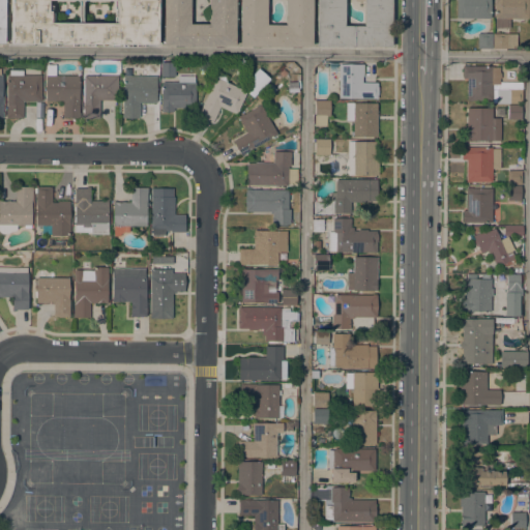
[(121,47),(121,43),(101,43),(101,47),(93,46),(93,43),(80,43),(80,47),(71,47),(71,43),(55,43),(55,46),(46,46),(46,42),(11,42),(11,0),(157,0),(157,43),(130,43),(130,47),(121,47)]
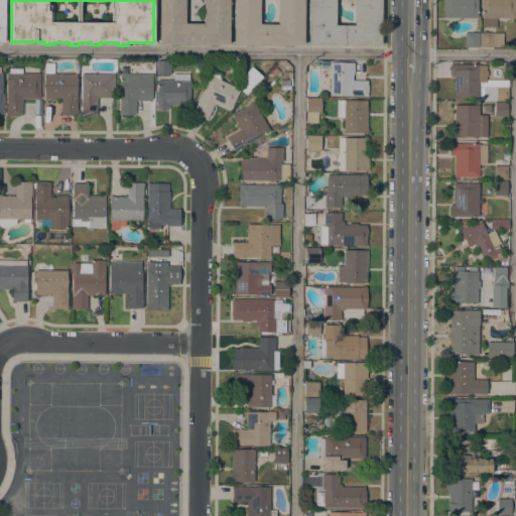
[(210,46),(210,44),(178,44),(178,45),(169,45),(169,44),(159,44),(159,0),(229,0),(229,44),(218,44),(218,46),(210,46)]
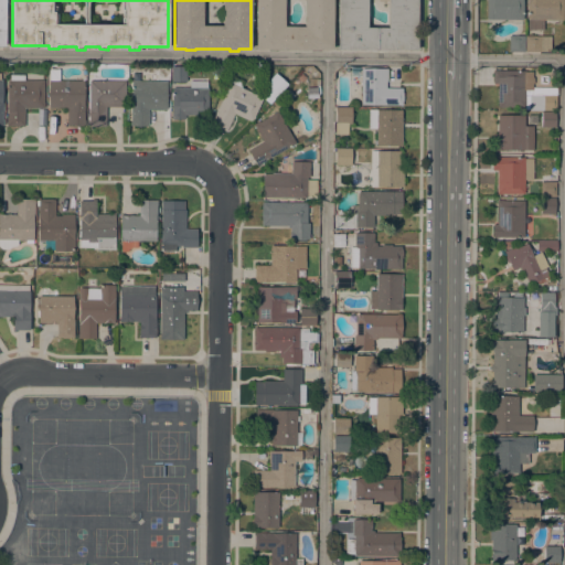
[(311,51),(311,50),(277,50),(277,51),(267,51),(267,49),(256,49),(256,0),(332,0),(332,49),(320,49),(320,51),(311,51)]
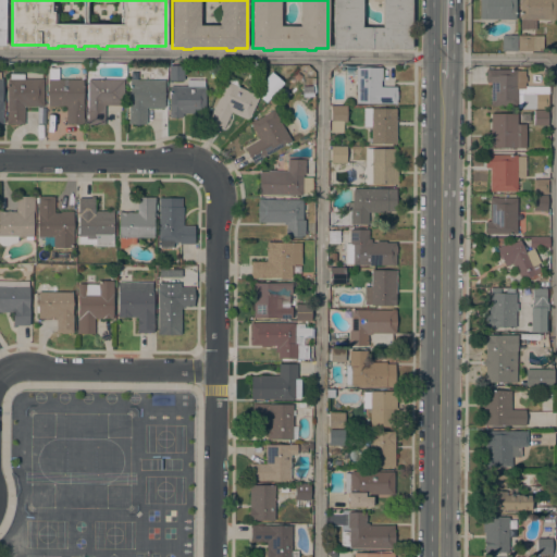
[(333,49),(333,0),(411,0),(411,37),(412,37),(412,49),(333,49)]
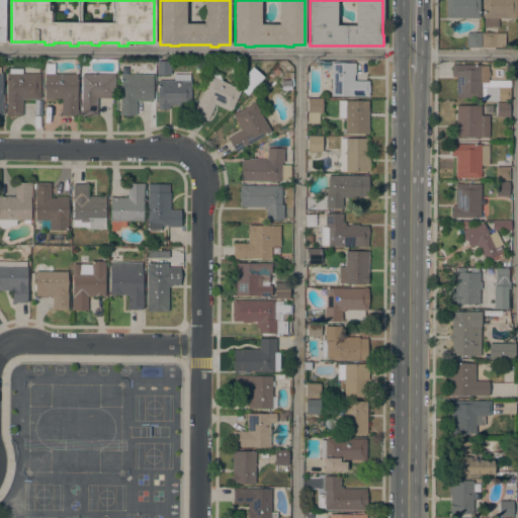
[(479,0),(479,17),(446,17),(446,0),(479,0)]
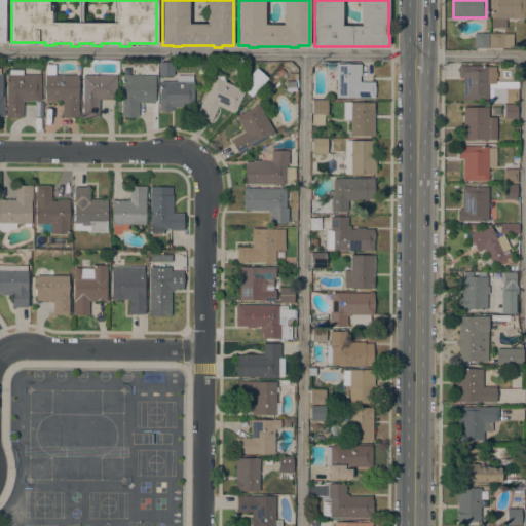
[(505,28),(491,28),(491,19),(491,0),(525,0),(525,19),(505,19),(505,28)]
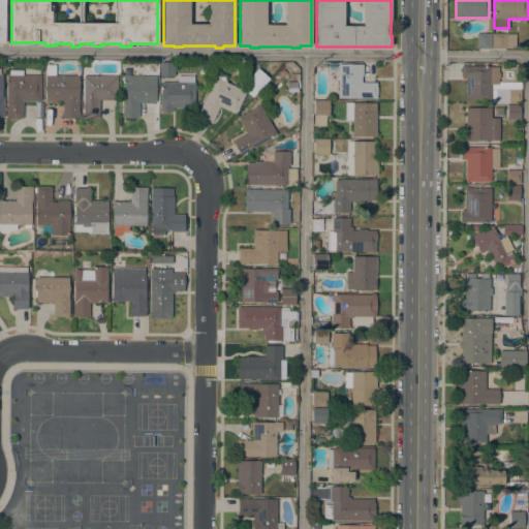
[(491,33),(491,48),(476,48),(476,33),(491,33)]
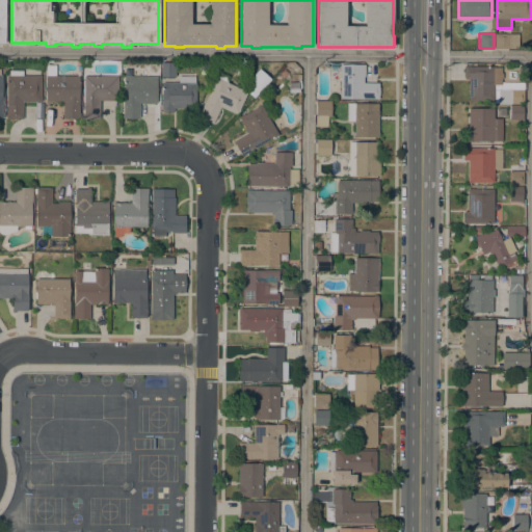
[(519,33),(519,42),(517,42),(517,48),(495,48),(495,33),(519,33)]
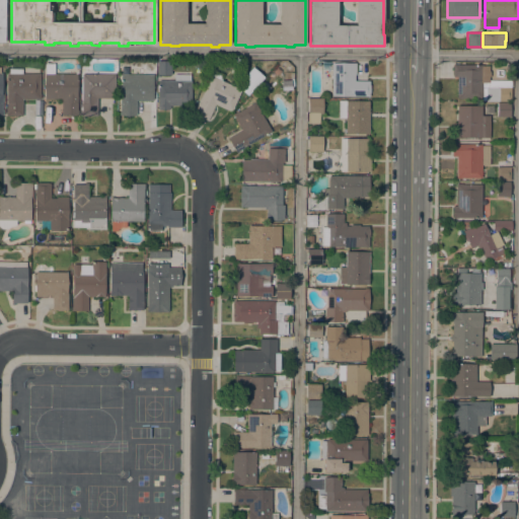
[(45,73),(45,60),(54,60),(54,73),(45,73)]
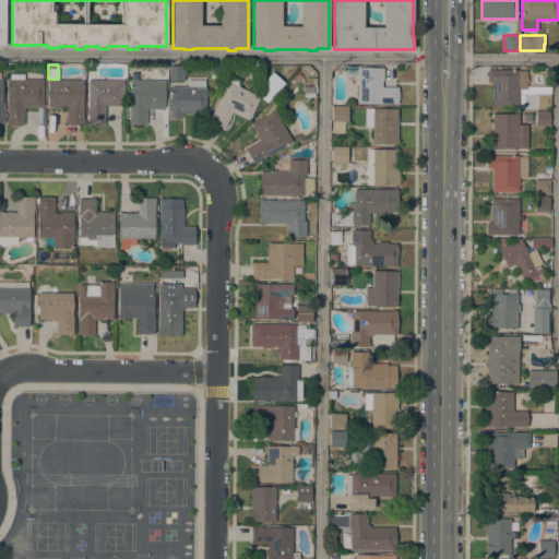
[(169,66),(185,66),(185,81),(169,81),(169,66)]
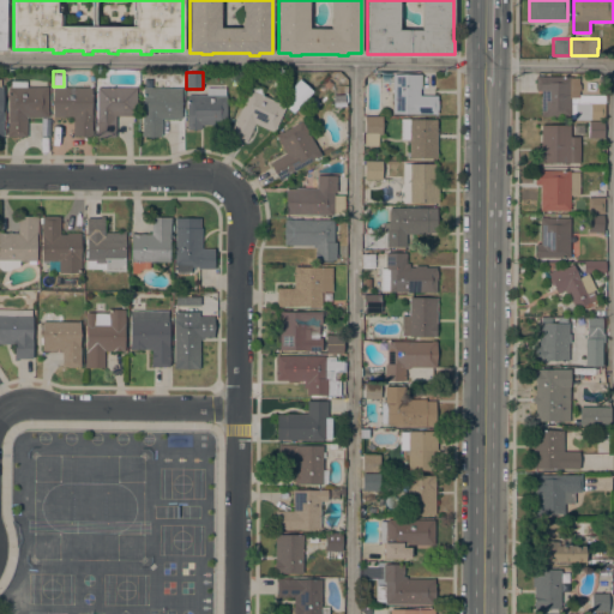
[(421,88),(420,88),(420,95),(437,96),(437,101),(438,101),(438,106),(437,106),(437,114),(416,114),(416,113),(392,113),(392,74),(421,74),(421,88)]
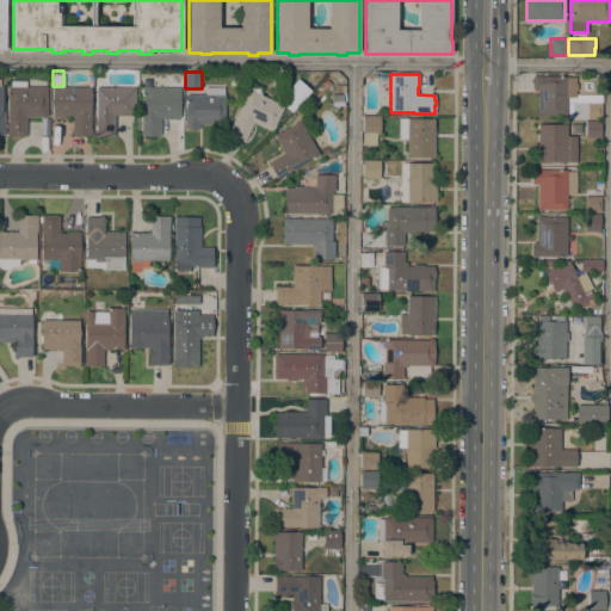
[(538,116),(538,90),(532,90),(532,75),(566,76),(566,78),(575,78),(575,84),(576,85),(576,90),(575,90),(575,94),(602,94),(602,119),(566,119),(566,116),(538,116)]
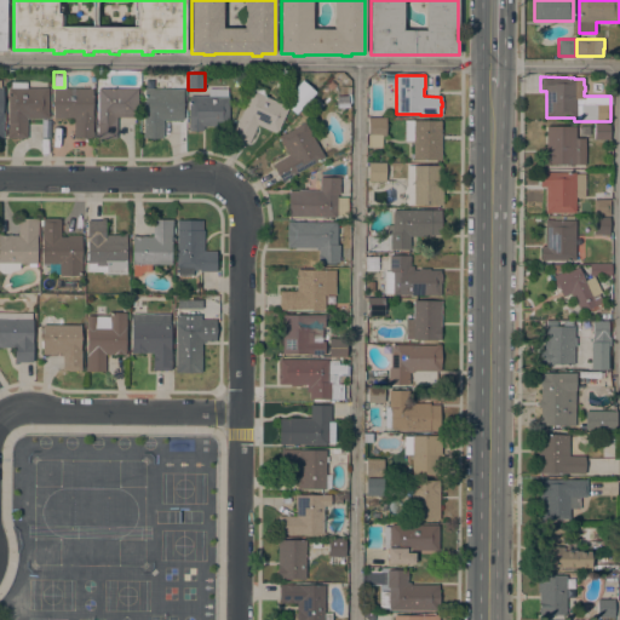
[(315,92),(296,114),(288,107),(287,105),(296,96),(292,92),(303,80),(315,92)]
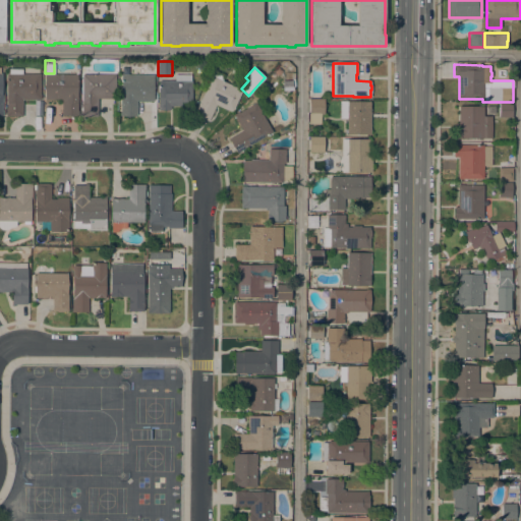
[(22,100),(22,116),(6,116),(6,73),(9,73),(9,68),(22,68),(22,73),(40,73),(40,94),(41,94),(41,100),(22,100)]
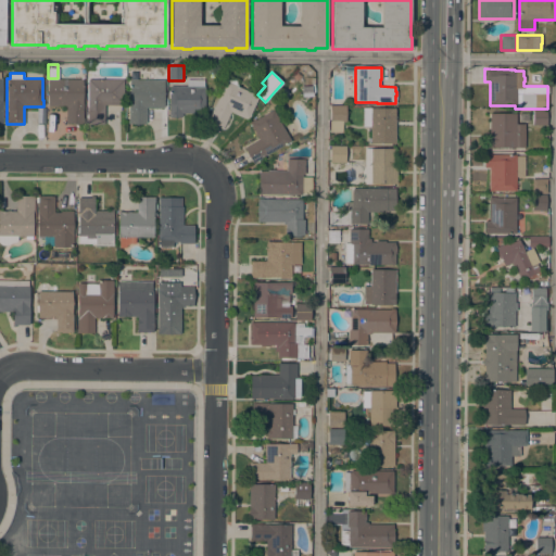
[(258,96),(250,114),(251,115),(249,119),(230,112),(223,129),(206,122),(209,116),(210,117),(226,81),(227,81),(229,76),(239,80),(237,86),(258,96)]
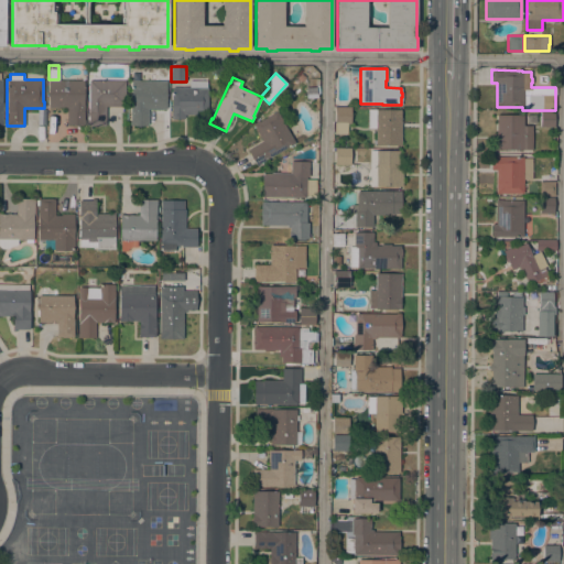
[(84,80),(84,119),(85,119),(85,125),(66,123),(67,107),(49,107),(49,79),(84,80)]
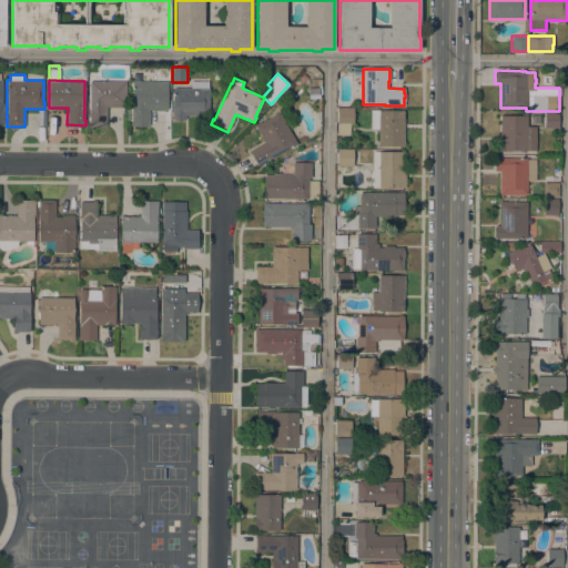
[(90,81),(127,81),(125,107),(107,107),(107,127),(88,127),(89,121),(90,81)]
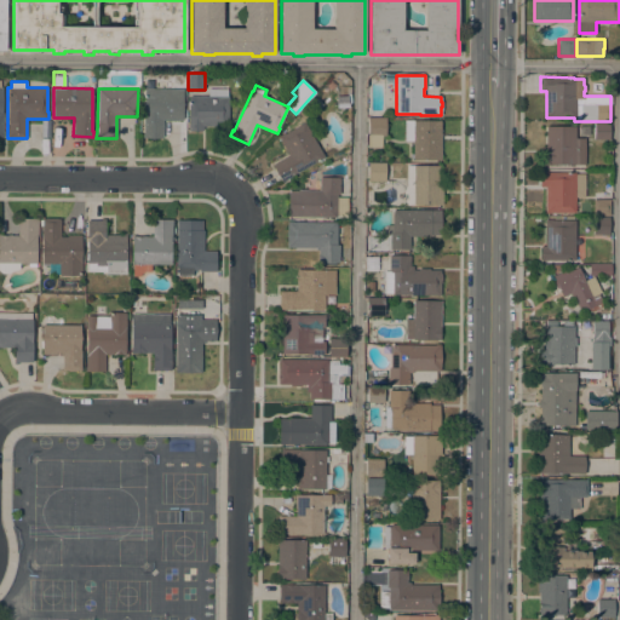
[(183,89),(183,120),(162,119),(162,137),(143,137),(143,114),(144,114),(144,89),(183,89)]
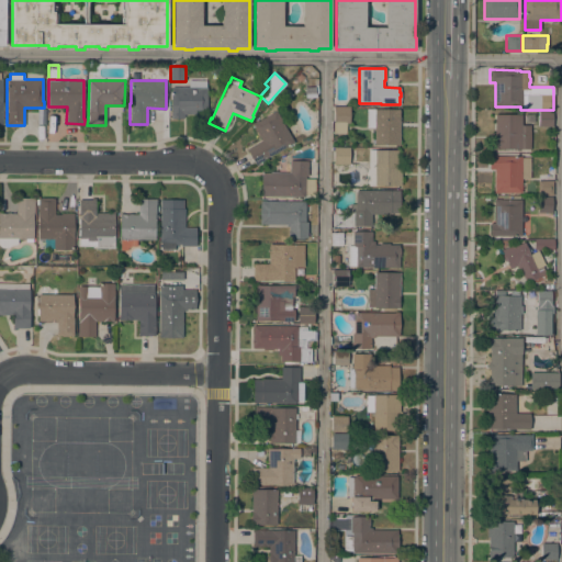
[(208,87),(206,114),(183,113),(183,117),(171,117),(171,87),(208,87)]
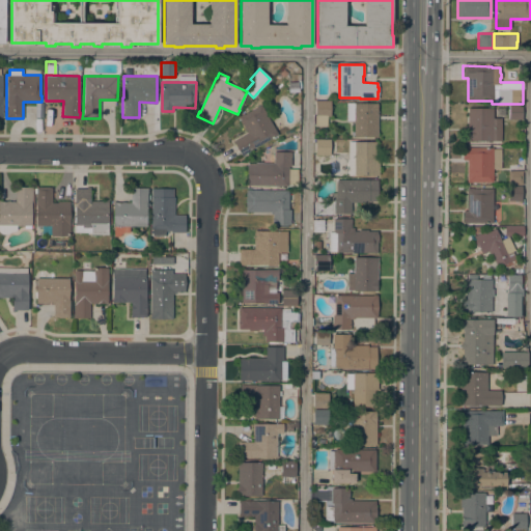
[(330,102),(330,116),(324,116),(324,117),(319,117),(319,116),(315,115),(315,102),(330,102)]
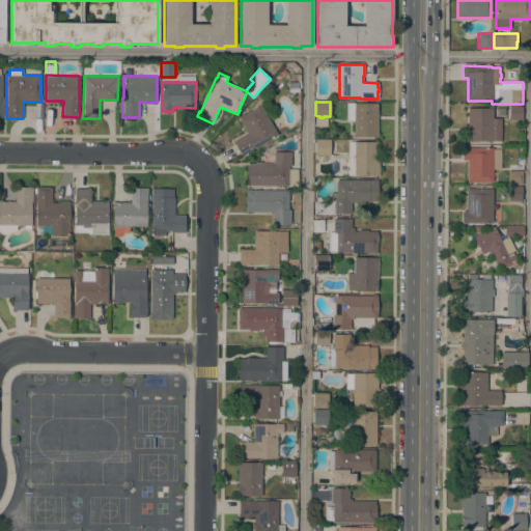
[(378,103),(378,112),(378,136),(354,136),(354,120),(346,120),(346,103),(378,103)]
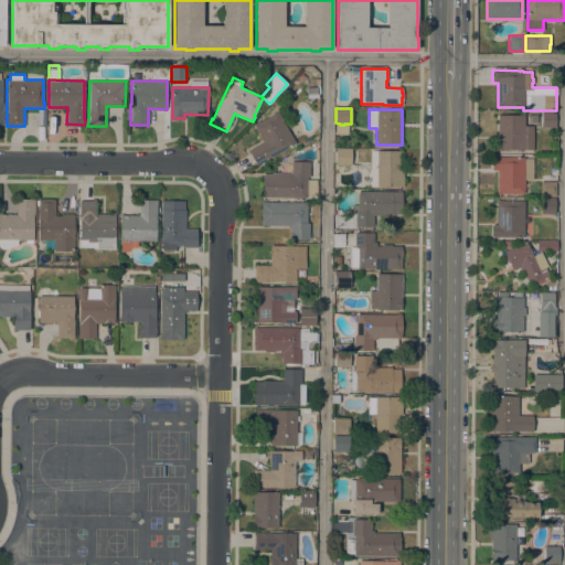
[(262,163),(257,166),(248,150),(263,141),(254,124),(258,121),(259,121),(277,112),(295,144),(262,162),(262,163)]
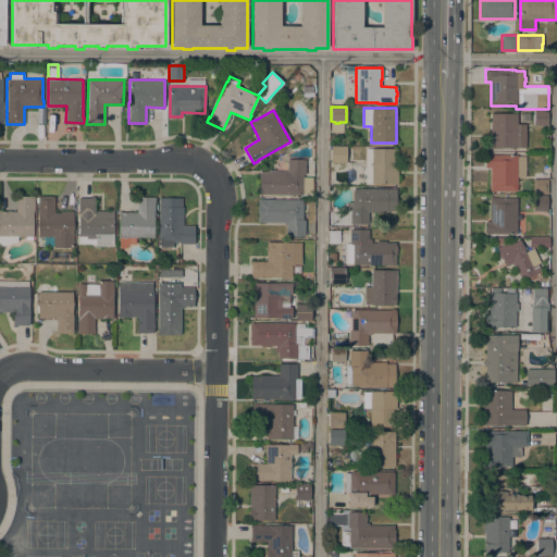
[(547,111),(547,124),(533,124),(533,110),(547,111)]
